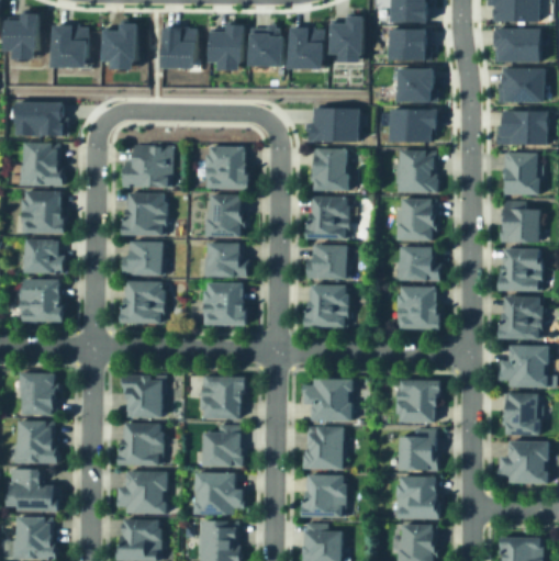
[(425,0),(425,2),(420,2),(420,22),(386,22),(386,0),(425,0)]
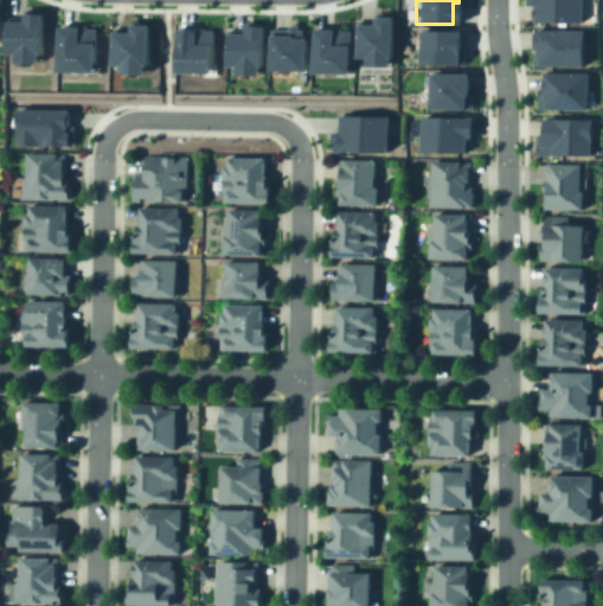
[(531,0),(531,24),(581,24),(581,0),(531,0)]
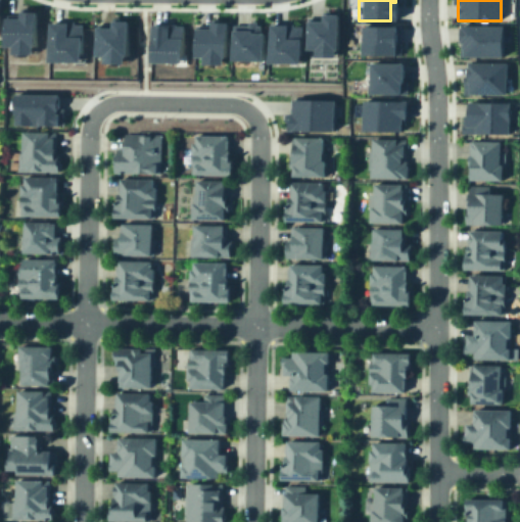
[(4,46),(4,18),(19,18),(19,12),(38,12),(38,46),(33,46),(33,54),(13,54),(13,46),(4,46)]
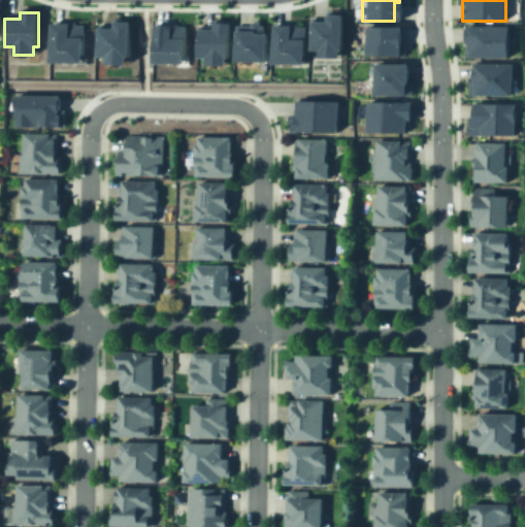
[(316,52),(309,52),(309,23),(325,23),(325,17),(340,17),(340,52),(335,52),(335,61),(316,60),(316,52)]
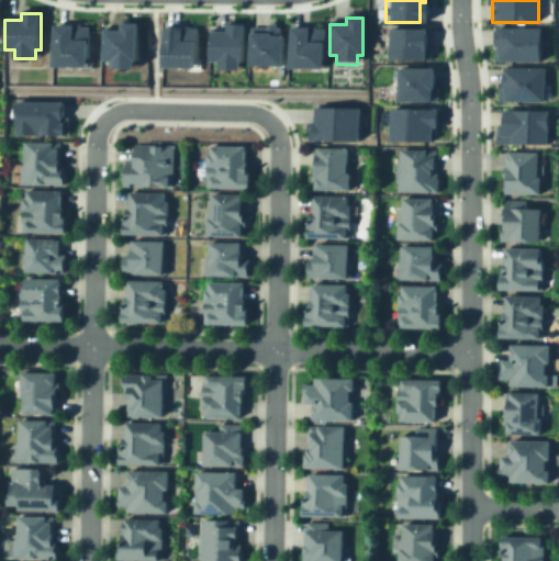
[(54,24),(89,24),(89,67),(54,67),(54,24)]
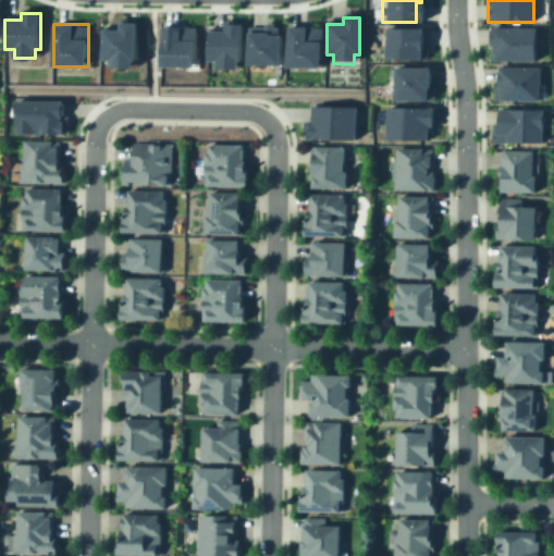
[(111,71),(111,63),(101,63),(101,33),(119,33),(119,25),(134,25),(134,63),(132,63),(132,71),(111,71)]
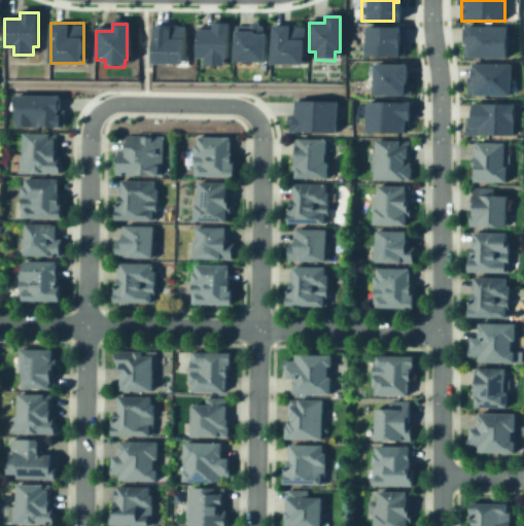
[(212,31),(212,24),(228,24),(228,67),(220,66),(220,67),(204,67),(204,60),(196,60),(196,31),(212,31)]
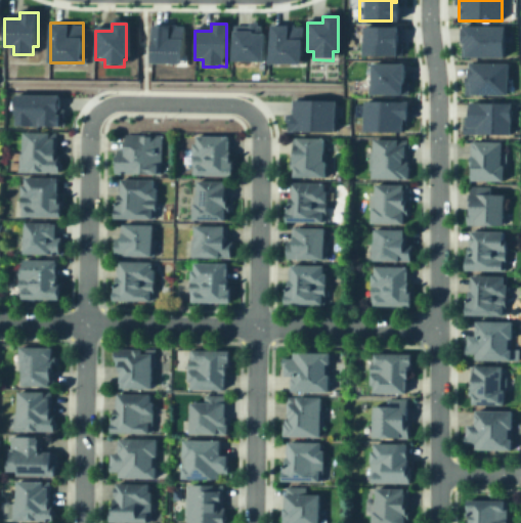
[(232,27),(248,27),(248,24),(255,24),(255,27),(260,27),(260,34),(264,34),(264,62),(231,62),(232,27)]
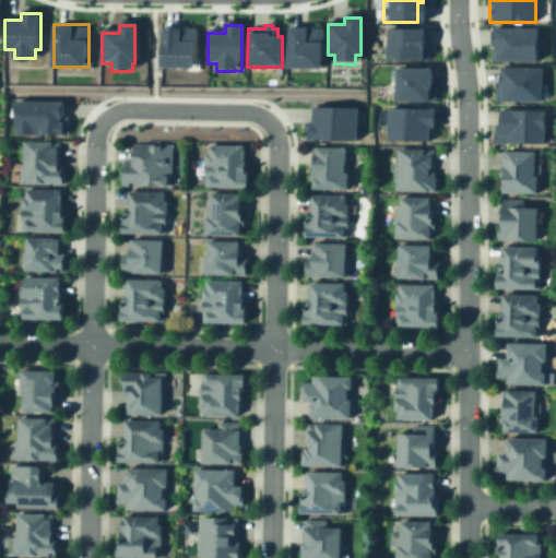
[(175,68),(175,69),(157,69),(157,61),(154,61),(154,27),(157,27),(192,27),(192,61),(185,61),(185,68),(175,68)]
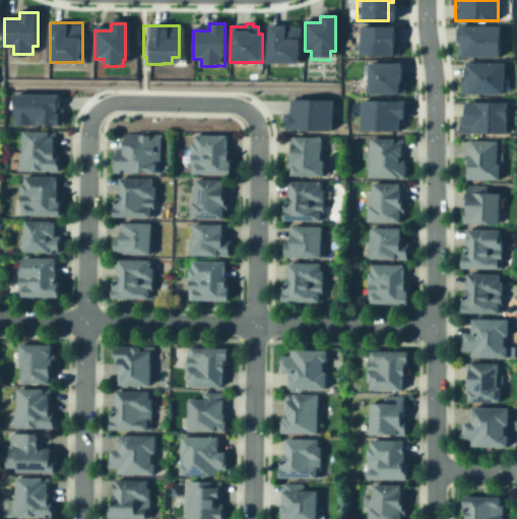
[(293,29),(300,29),(300,65),(267,65),(267,37),(267,26),(293,26),(293,29)]
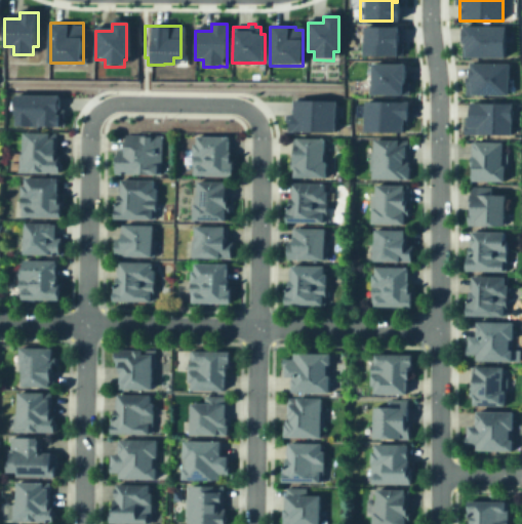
[(498,37),(499,37),(499,57),(459,57),(459,44),(456,44),(456,27),(498,27),(498,37)]
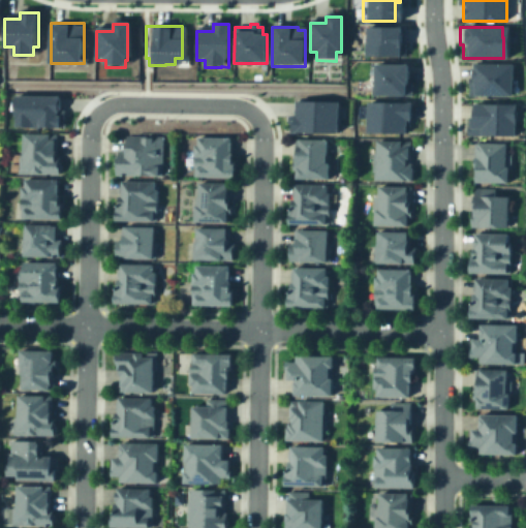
[(398,44),(401,44),(401,57),(398,57),(359,57),(359,28),(398,28),(398,44)]
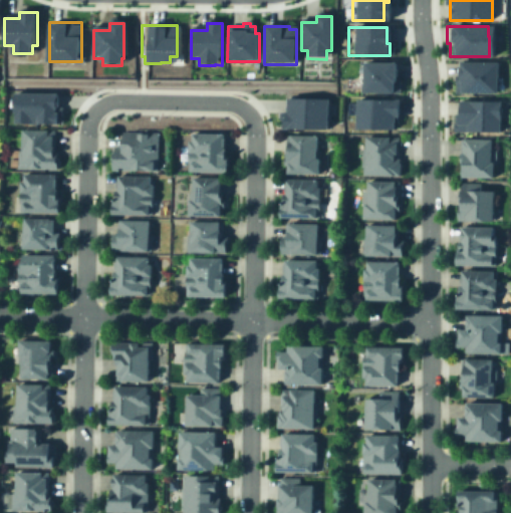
[(357,62),(387,63),(393,63),(393,76),(387,76),(387,81),(396,81),(396,93),(381,92),(357,92),(357,62)]
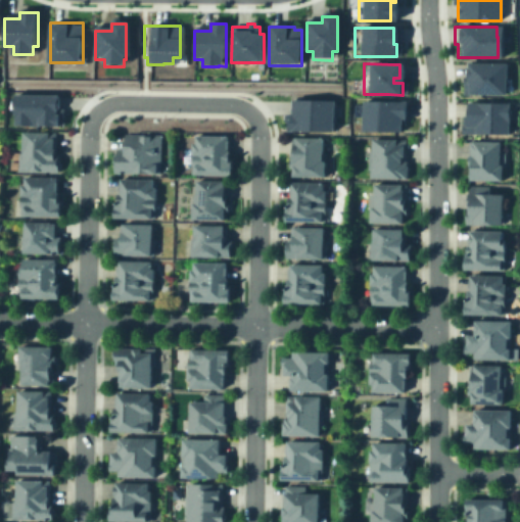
[(462,78),(463,63),(500,63),(500,95),(462,95),(462,94),(459,94),(459,78),(462,78)]
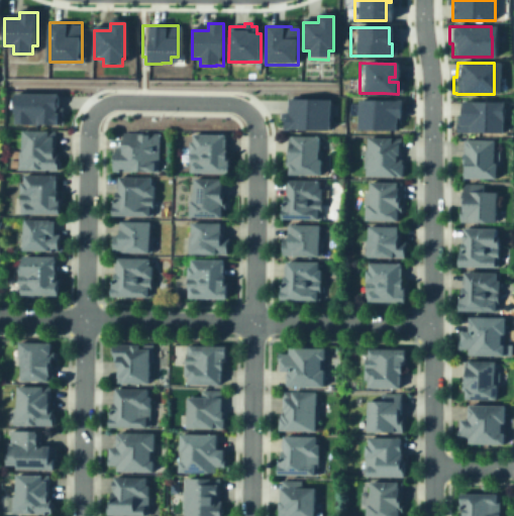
[(9,94),(54,94),(54,108),(58,108),(58,124),(9,124),(9,94)]
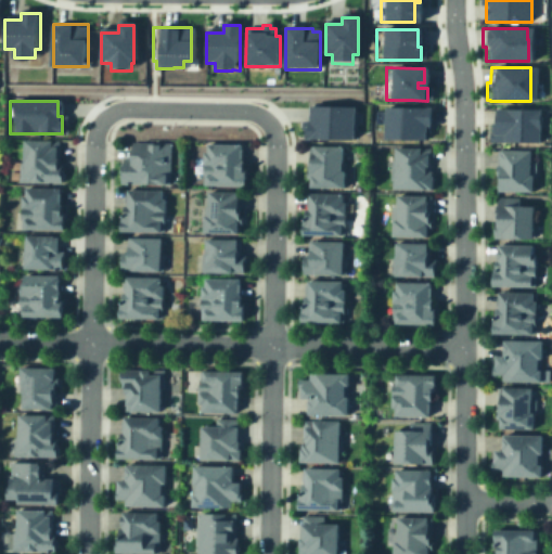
[(305,141),(305,131),(307,131),(307,123),(309,123),(309,107),(354,107),(352,141),(305,141)]
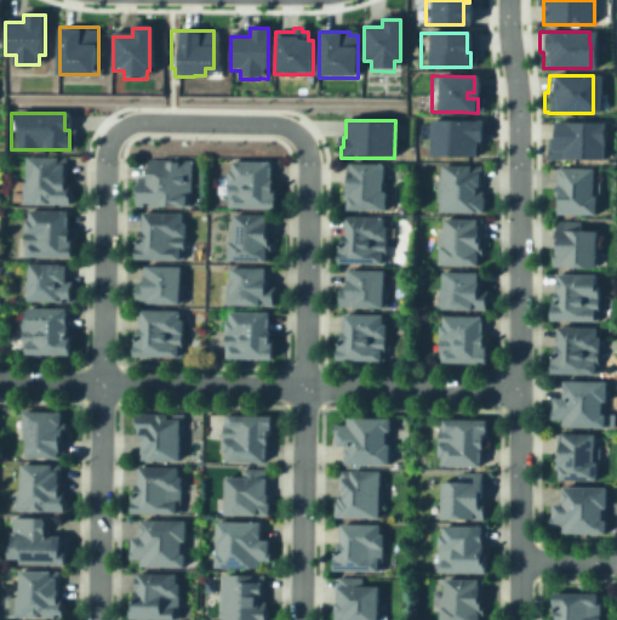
[(469,142),(469,157),(422,157),(422,134),(423,134),(423,120),(475,121),(475,142),(469,142)]
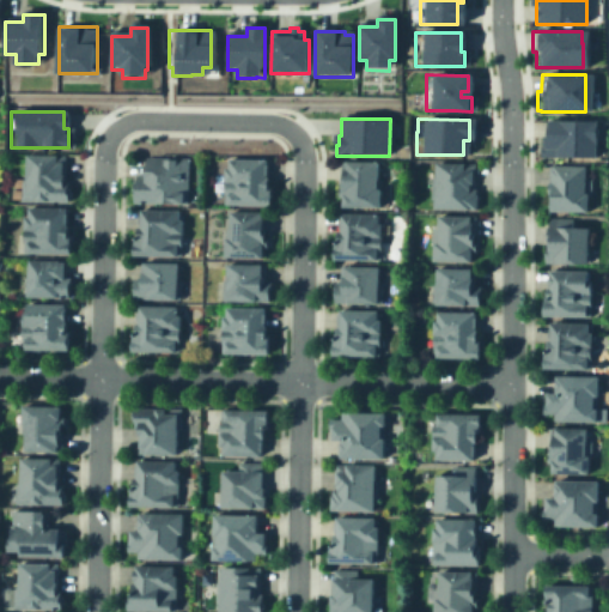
[(540,158),(534,158),(534,145),(540,145),(540,121),(590,121),(590,158),(540,158)]
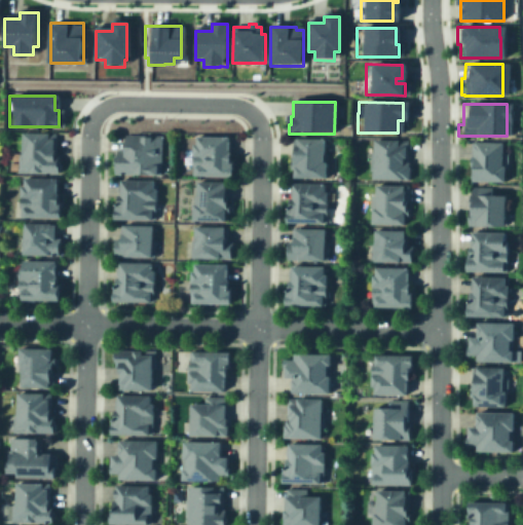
[(51,134),(51,157),(55,157),(55,172),(20,172),(20,134),(51,134)]
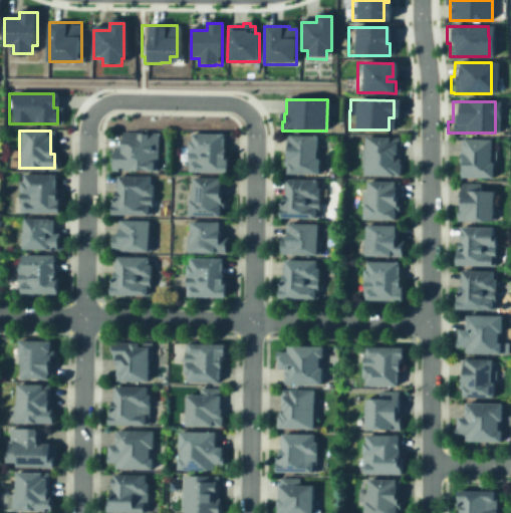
[(156,135),(156,159),(155,159),(155,174),(131,174),(131,172),(113,171),(113,149),(120,149),(120,135),(156,135)]
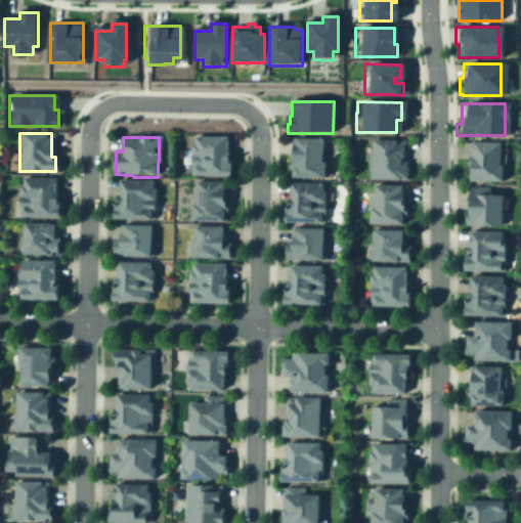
[(192,176),(192,137),(227,137),(227,176),(192,176)]
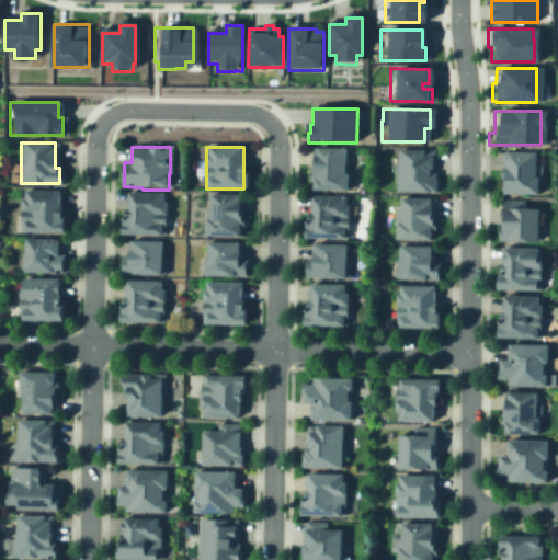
[(431,192),(390,190),(393,148),(433,150),(431,192)]
